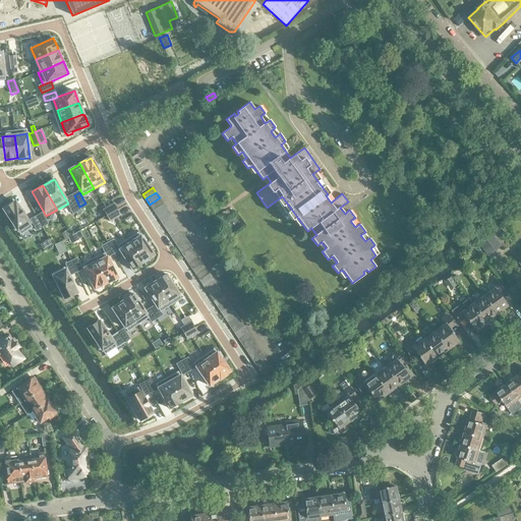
[(74,195),(66,200),(72,211),(79,207),(74,195)]
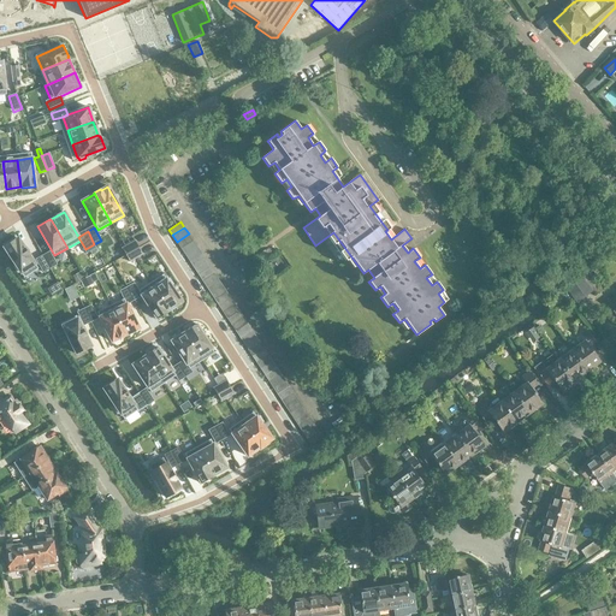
[(189,234),(177,242),(181,248),(193,241),(189,234)]
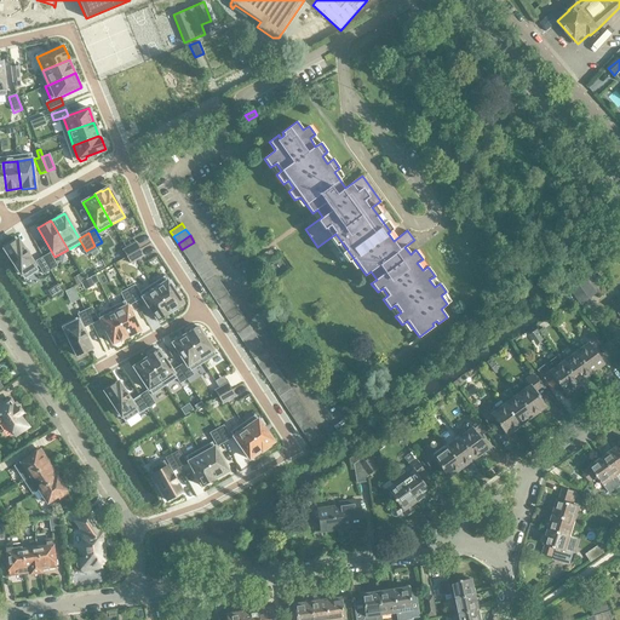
[(15,241),(4,248),(16,268),(13,269),(17,274),(19,273),(24,280),(38,270),(18,240),(15,242),(15,241)]
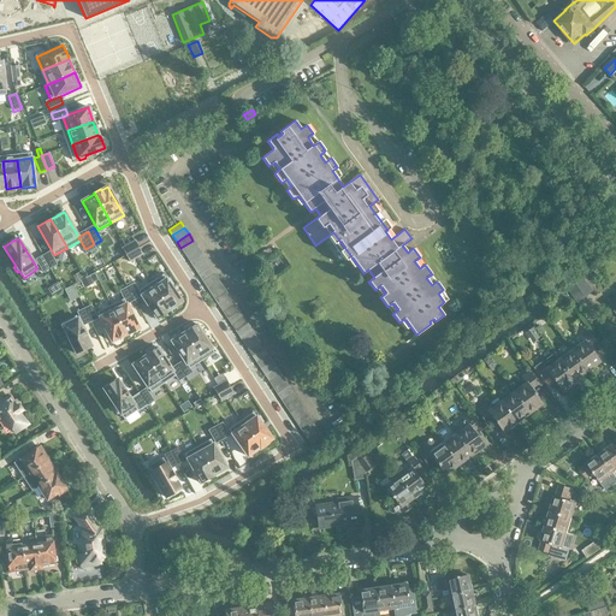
[(135,241),(122,248),(125,255),(138,248),(135,241)]
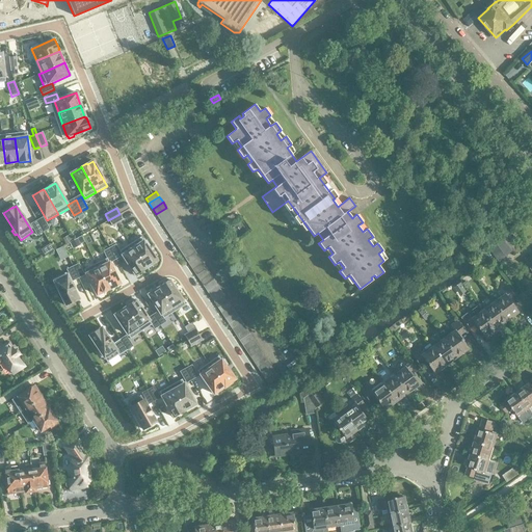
[(166,208),(156,214),(160,219),(170,213),(166,208)]
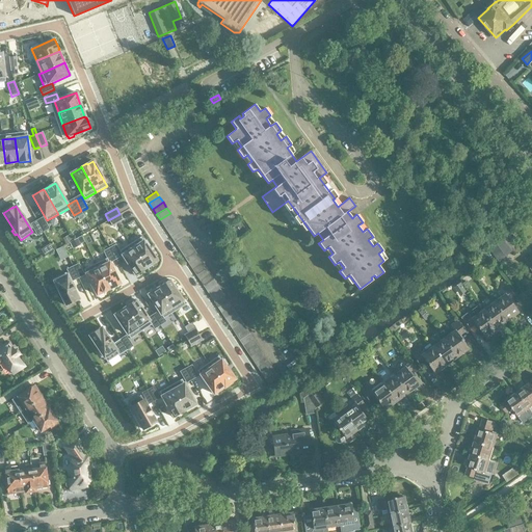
[(170,213),(160,219),(163,224),(174,218),(170,213)]
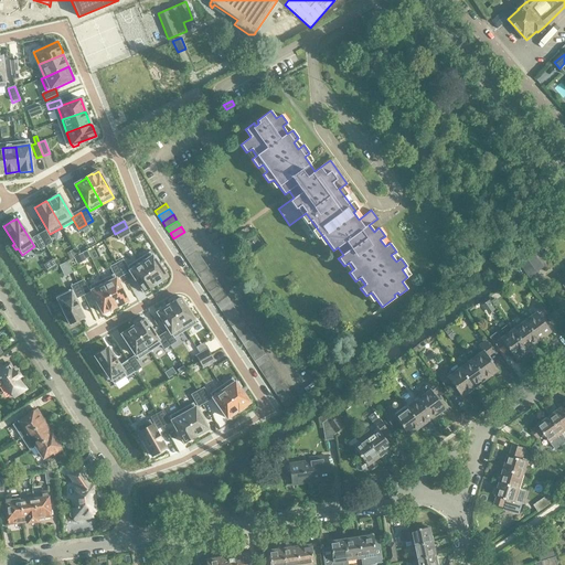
[(127,227),(115,234),(118,240),(130,233),(127,227)]
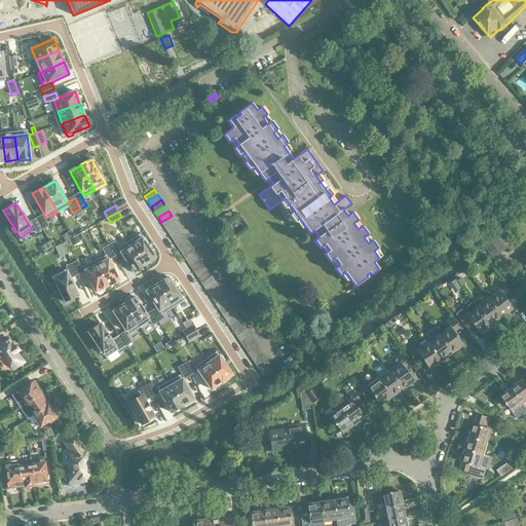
[(44,216),(37,220),(43,230),(50,226),(44,216)]
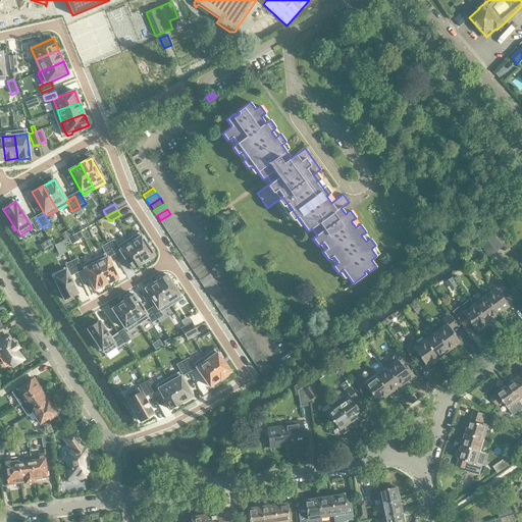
[(170,214),(160,220),(164,226),(174,219),(170,214)]
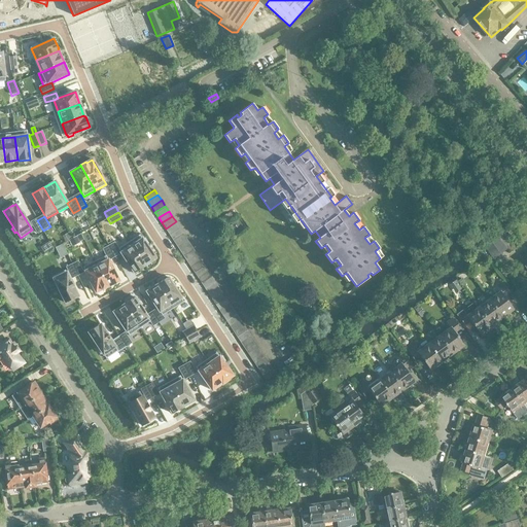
[(38,220),(29,225),(34,236),(43,231),(38,220)]
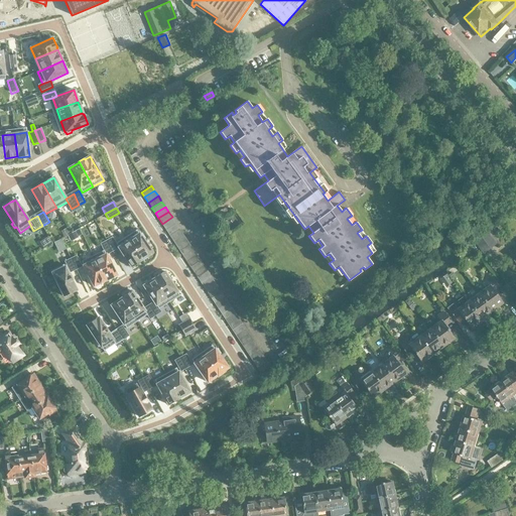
[(172,217),(162,224),(165,229),(175,223),(172,217)]
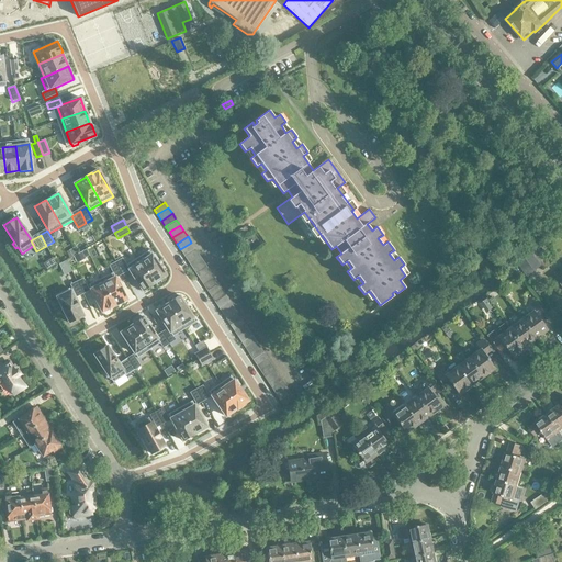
[(542,240),(515,261),(526,276),(542,263),(536,254),(542,248),(543,250),(548,246),(542,240)]
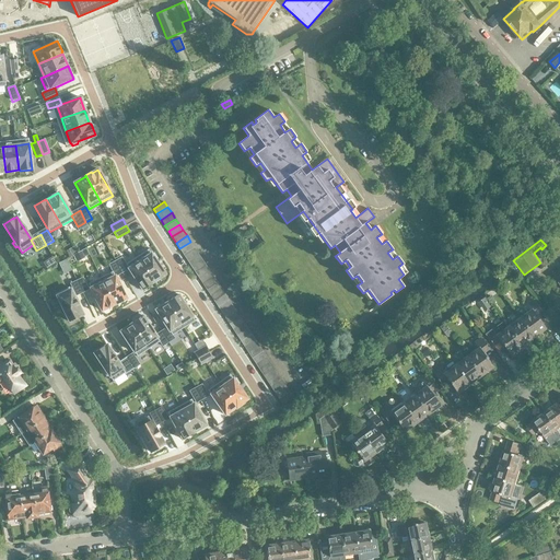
[(190,242),(179,248),(184,254),(194,247),(190,242)]
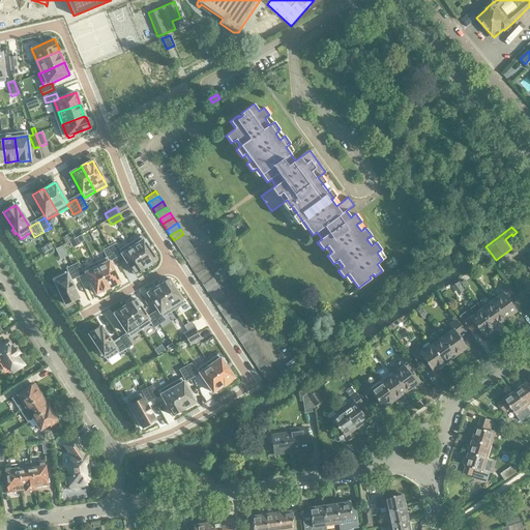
[(183,234),(174,240),(177,245),(187,239),(183,234)]
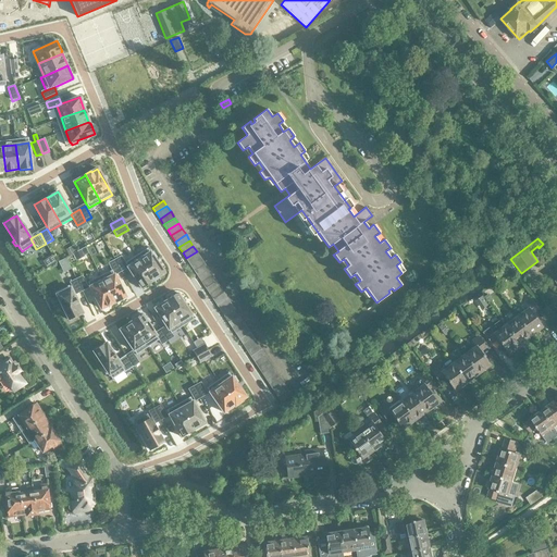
[(147,248),(136,256),(152,280),(164,273),(155,258),(157,257),(152,251),(151,254),(147,248)]
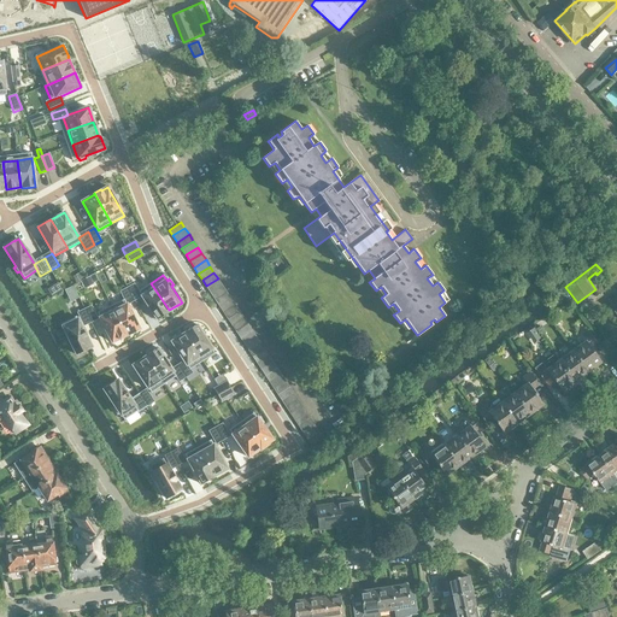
[(218,278),(206,286),(211,293),(222,285),(218,278)]
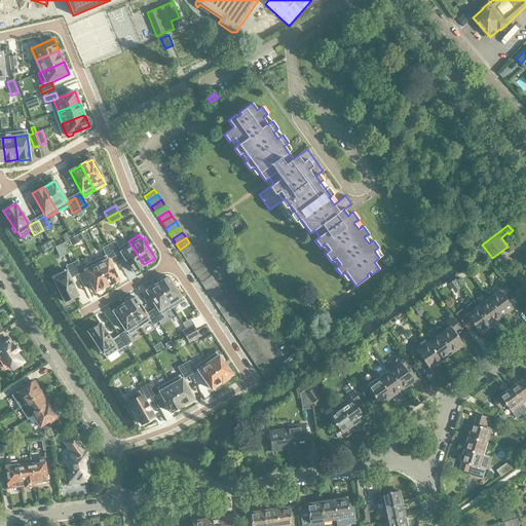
[(114,241),(108,245),(114,256),(121,253),(118,248),(114,241)]
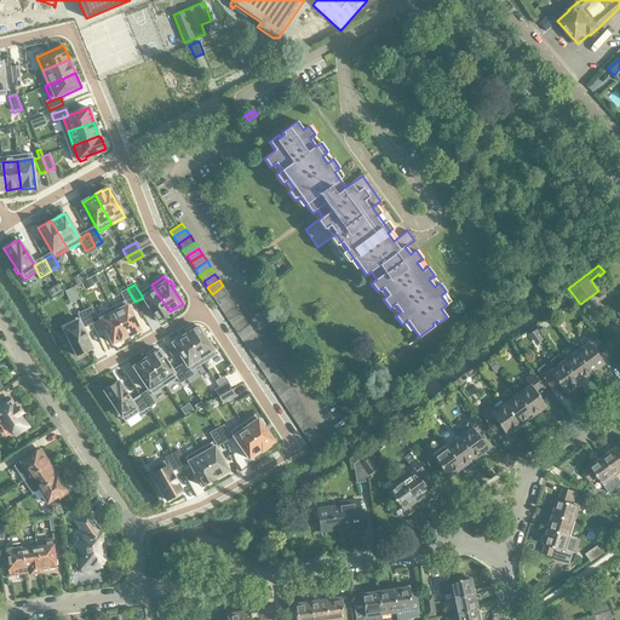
[(151,285),(139,292),(143,298),(158,321),(168,314),(168,313),(170,311),(151,285)]
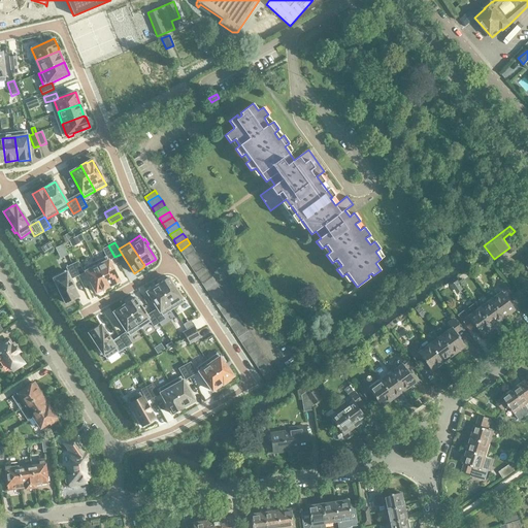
[(190,243),(180,251),(184,256),(194,249),(190,243)]
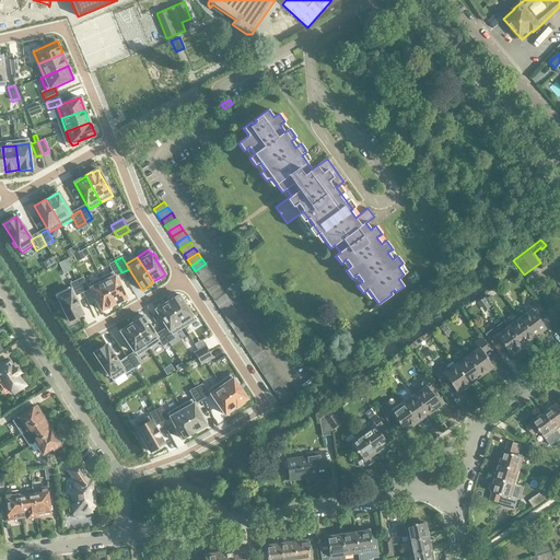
[(115,260),(108,264),(113,271),(115,277),(121,272),(115,260)]
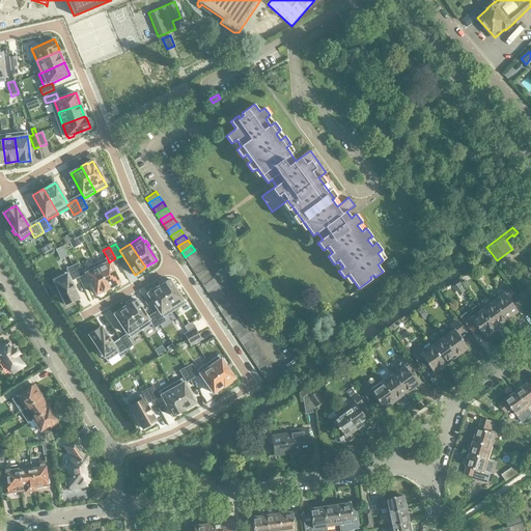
[(195,250),(185,257),(189,262),(199,256),(195,250)]
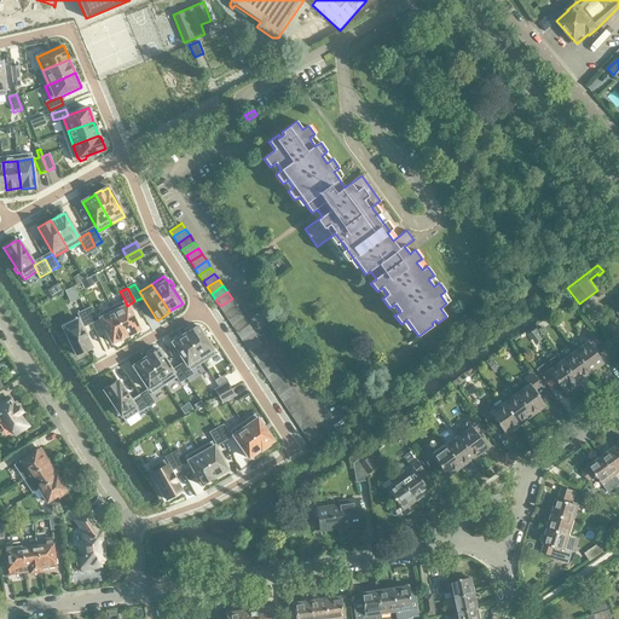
[(232,299),(220,306),(224,312),(236,305),(232,299)]
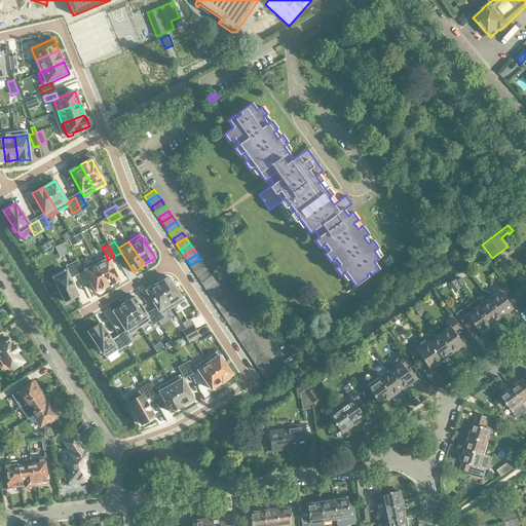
[(106,255),(95,261),(107,287),(108,287),(107,286),(118,280),(108,260),(106,255)]
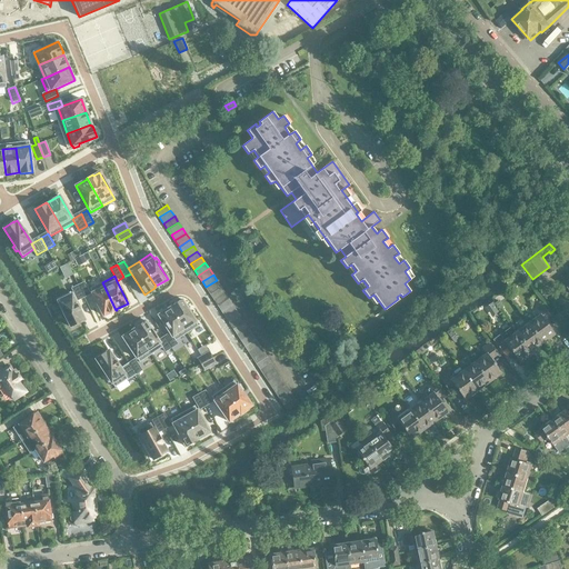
[(217,280),(206,287),(210,293),(220,287),(217,280)]
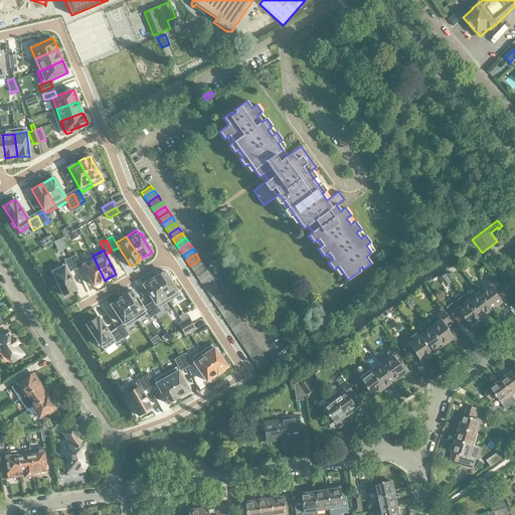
[(75,254),(70,258),(75,270),(81,267),(75,254)]
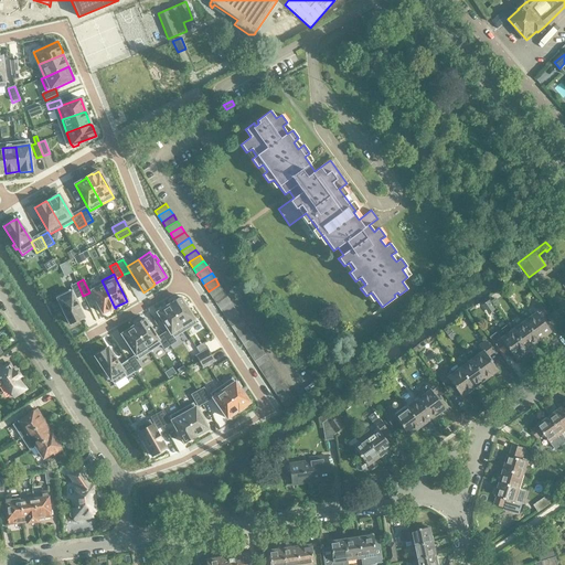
[(102,280),(89,286),(103,313),(108,310),(109,311),(115,308),(102,280)]
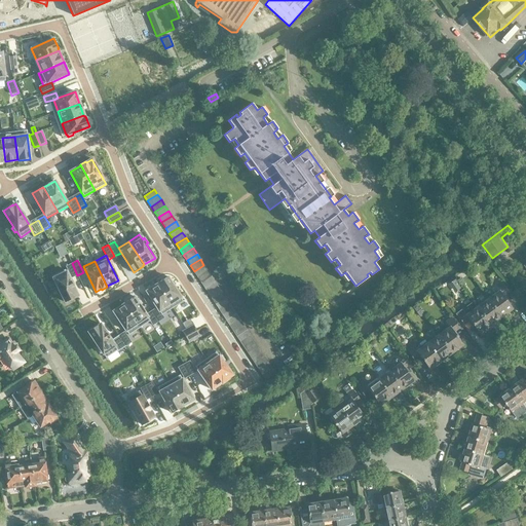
[(72,263),(66,266),(72,277),(77,275),(72,263)]
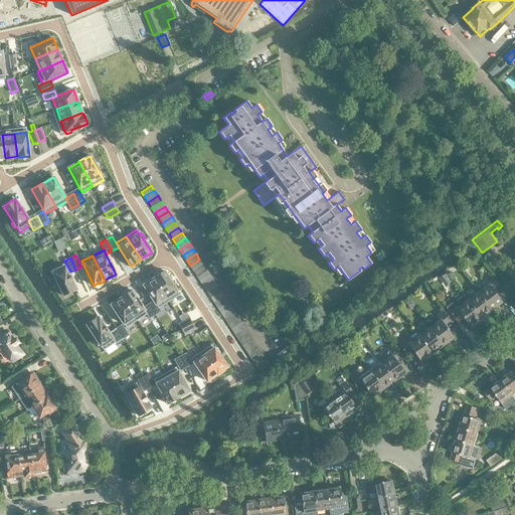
[(199,260),(190,266),(193,271),(203,265),(199,260)]
